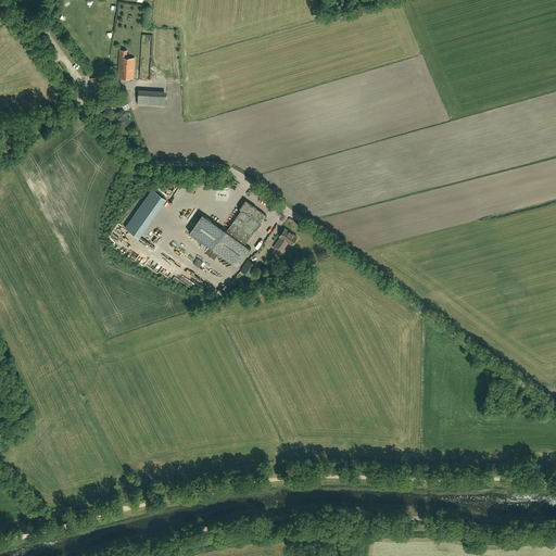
[(134,68),(135,58),(127,58),(127,50),(119,50),(118,77),(134,78),(134,68)]
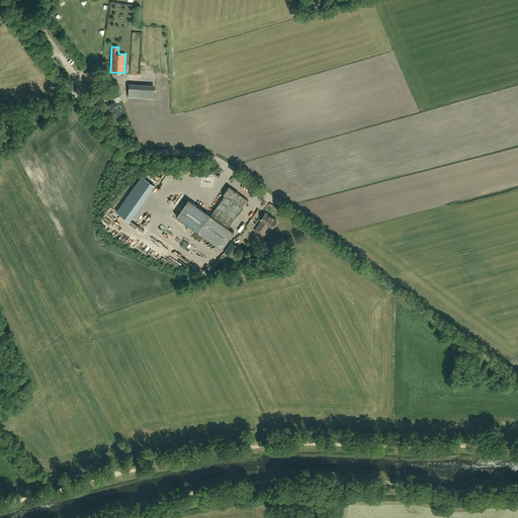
[(88,85),(100,82),(96,69),(84,73),(88,85)]
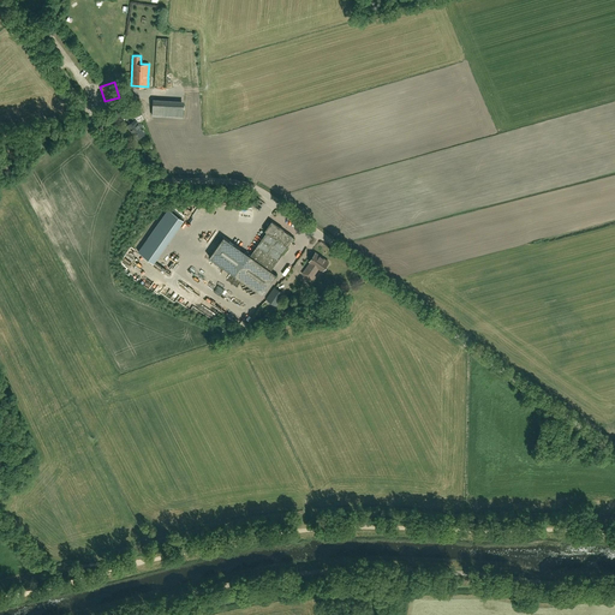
[(108,109),(112,118),(129,111),(125,103),(108,109)]
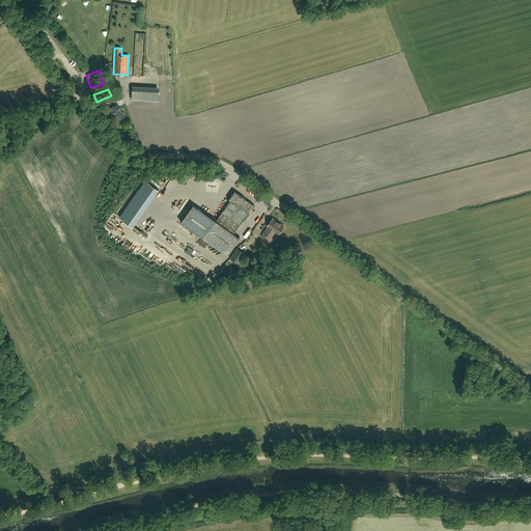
[(142,101),(143,90),(132,89),(132,100),(142,101)]
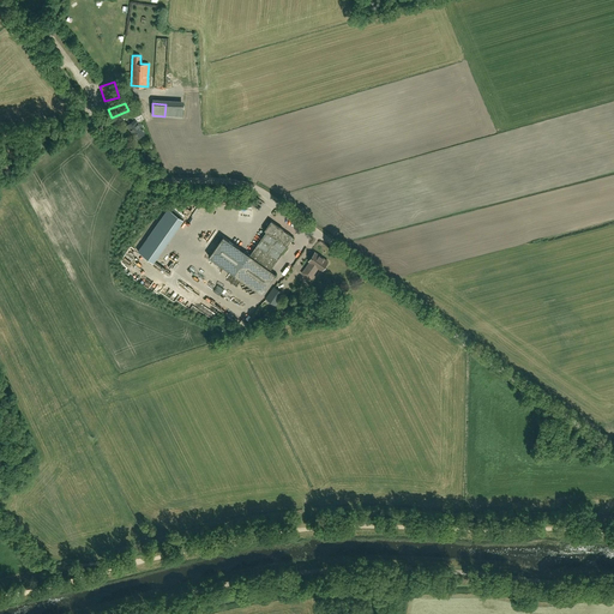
[(127,126),(134,136),(137,139),(139,138),(144,133),(139,127),(140,126),(137,121),(144,119),(142,114),(142,113),(139,107),(130,110),(131,112),(125,114),(127,120),(133,116),(136,119),(127,126)]
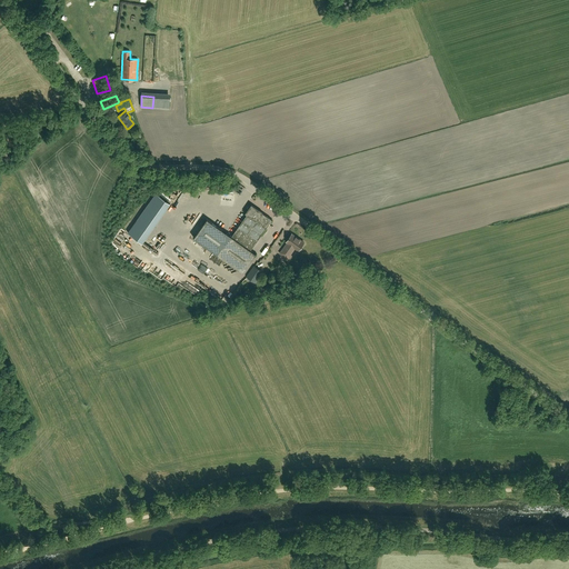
[(131,232),(147,242),(175,202),(158,191),(131,232)]
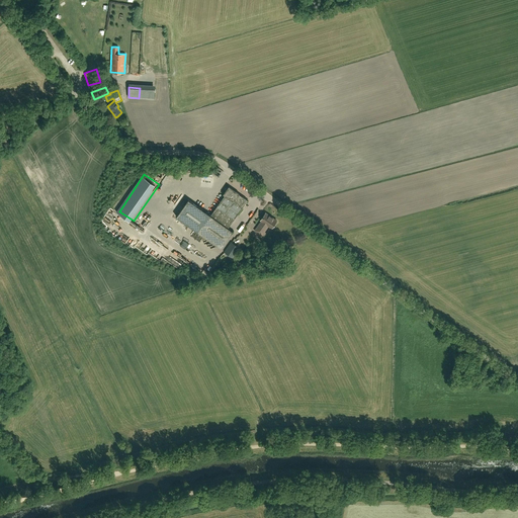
[(188,199),(176,217),(221,248),(233,231),(228,228),(248,200),(239,194),(229,187),(225,194),(210,216),(188,199)]
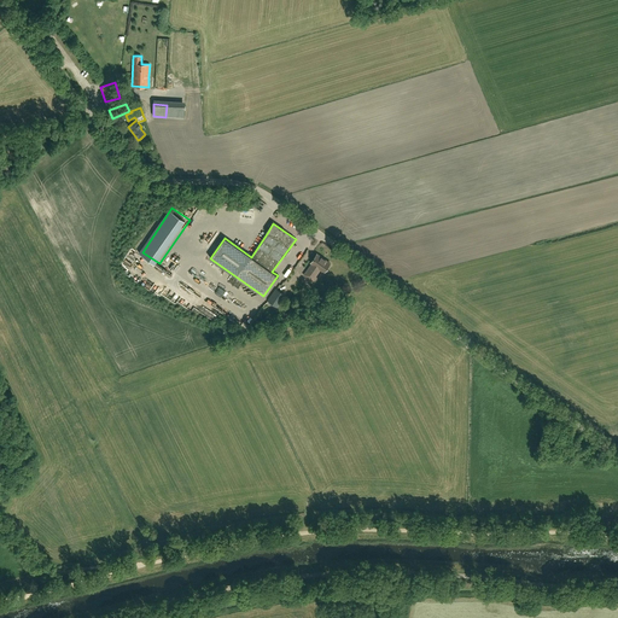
[(215,229),(209,239),(213,242),(219,231),(215,229)]
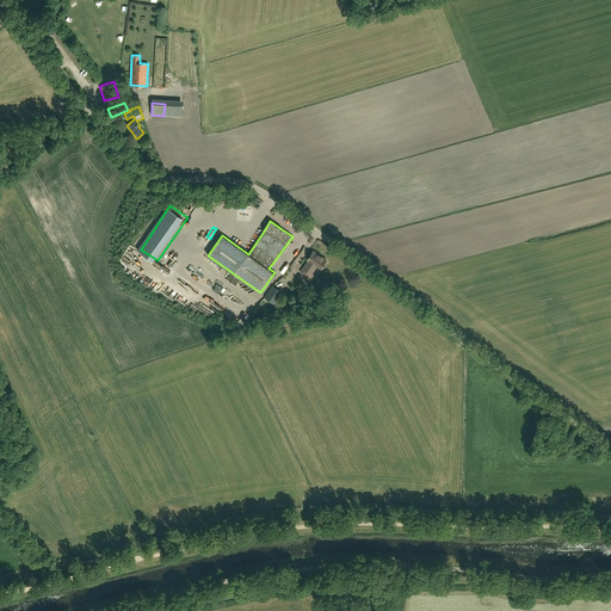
[(312,263),(306,270),(312,275),(316,266),(320,269),(321,269),(322,269),(323,269),(323,267),(323,266),(323,265),(326,260),(314,251),(308,260),(312,263)]
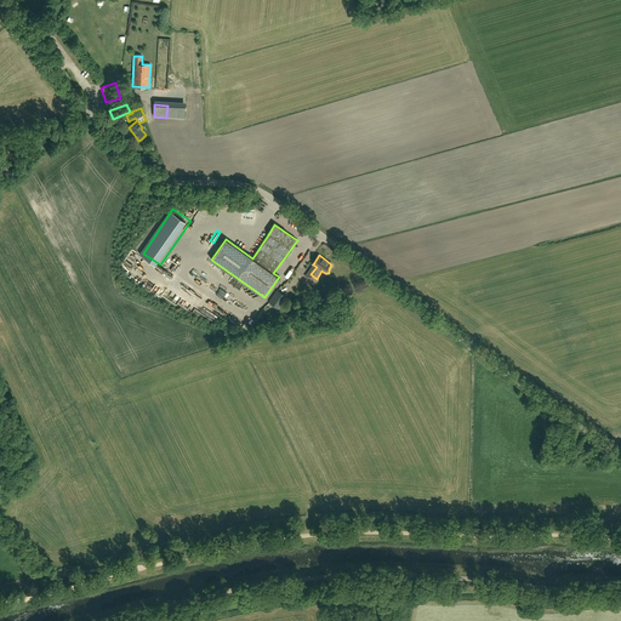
[(167,263),(165,267),(175,274),(180,267),(175,263),(172,267),(167,263)]
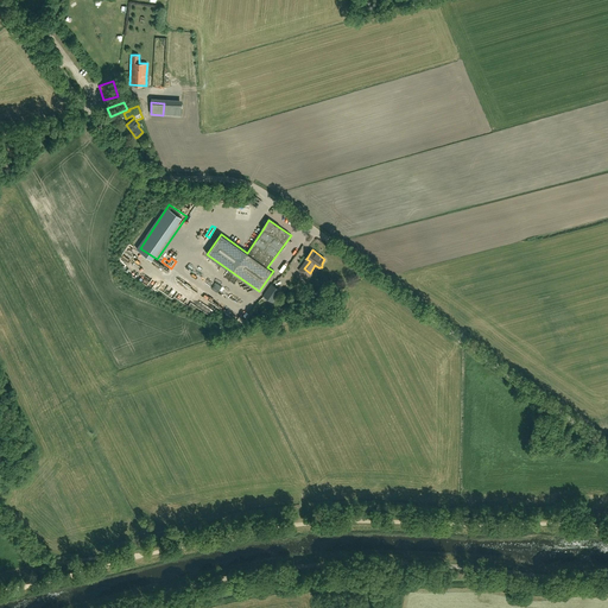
[(272,302),(280,290),(272,284),(264,296),(272,302)]
